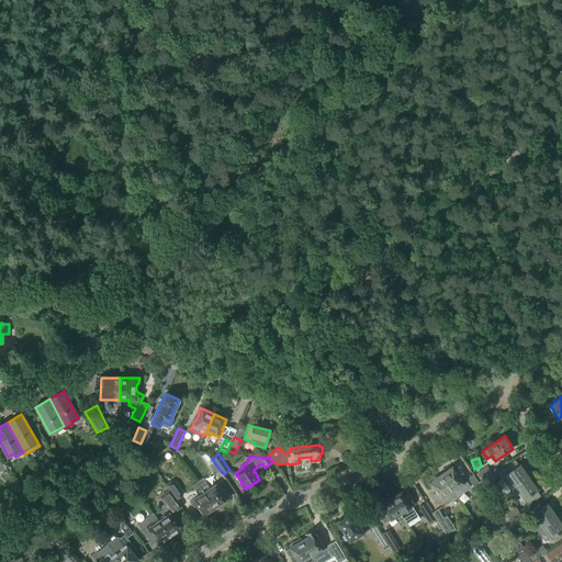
[(214,462),(210,465),(216,474),(221,471),(214,462)]
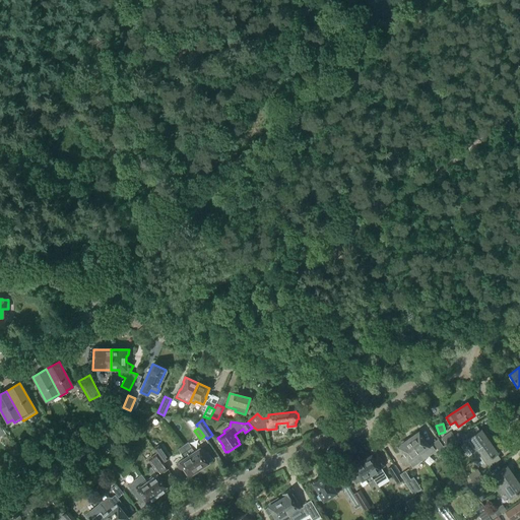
[(489,442),(480,430),(468,439),(463,443),(470,454),(476,451),(489,442)]
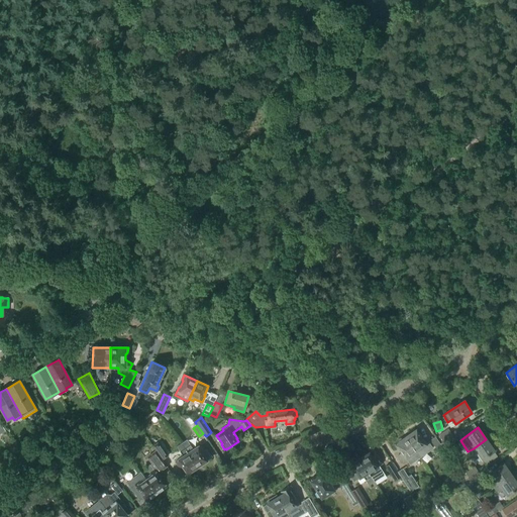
[(428,442),(425,444),(416,430),(415,431),(414,429),(404,436),(418,454),(420,457),(432,448),(428,442)]
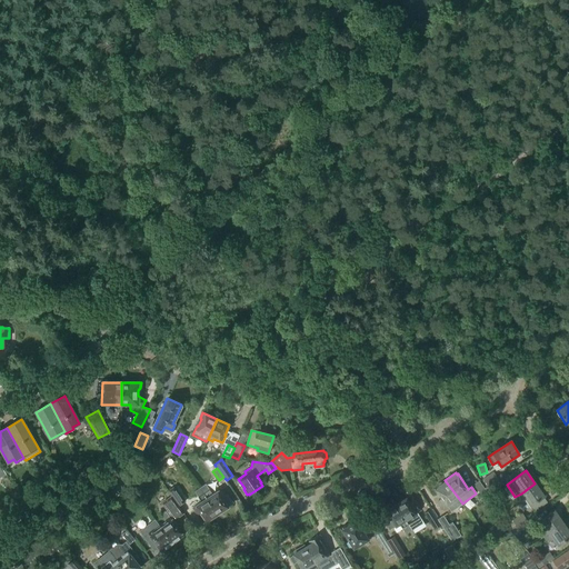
[(488,486),(498,479),(493,472),(483,479),(488,486)]
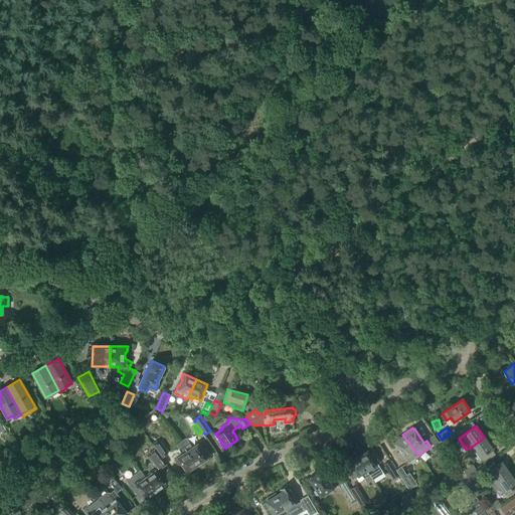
[(446,446),(455,440),(451,434),(442,440),(446,446)]
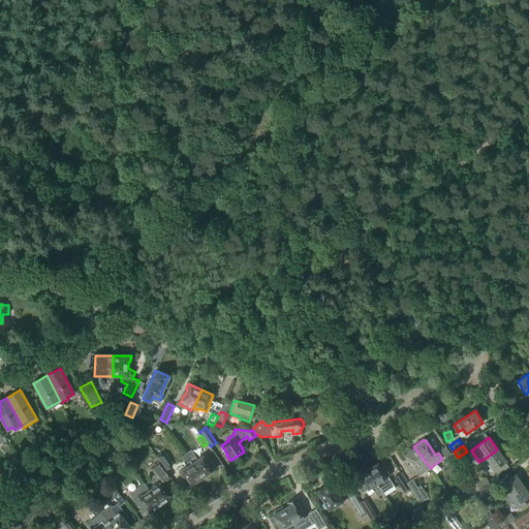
[(419,475),(430,468),(428,465),(413,446),(408,450),(409,452),(408,453),(409,453),(405,456),(419,475)]
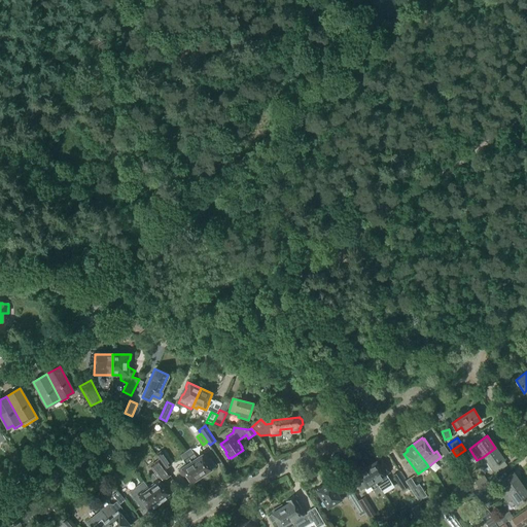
[(450,466),(456,463),(444,445),(438,449),(450,466)]
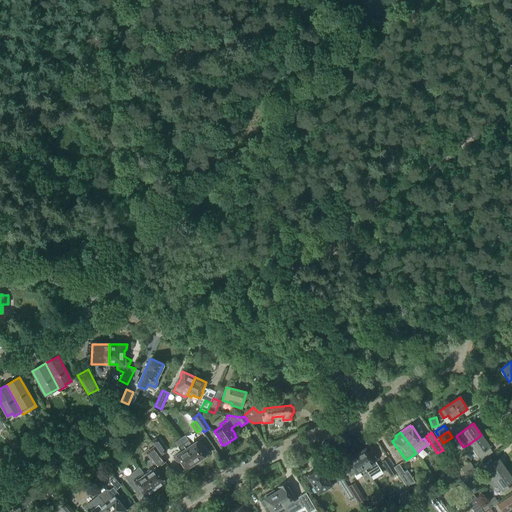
[(489,446),(481,435),(469,444),(463,447),(460,450),(464,454),(472,448),(477,455),(480,460),(492,452),(488,447),(489,446)]
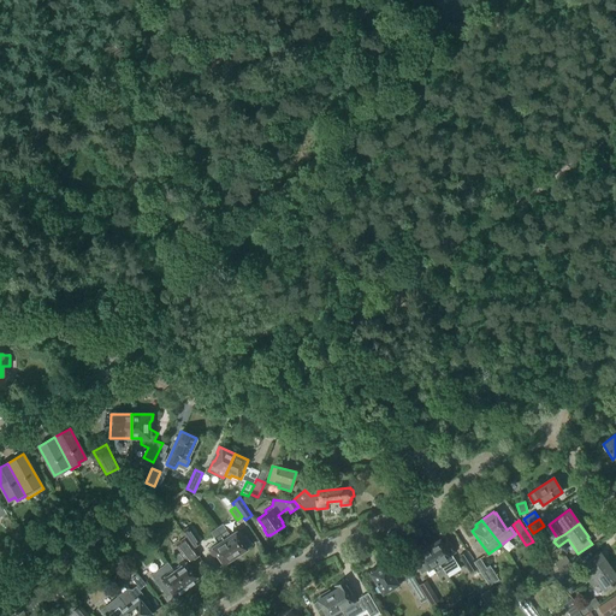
[(230,535),(223,525),(215,528),(235,557),(252,545),(246,535),(243,538),(238,531),(230,535)]
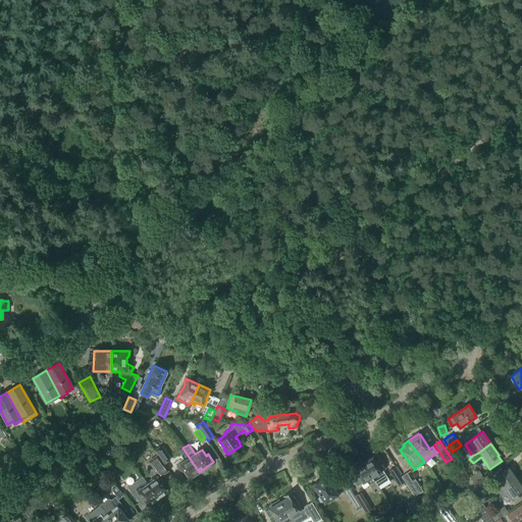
[(74,464),(87,455),(82,448),(69,457),(74,464)]
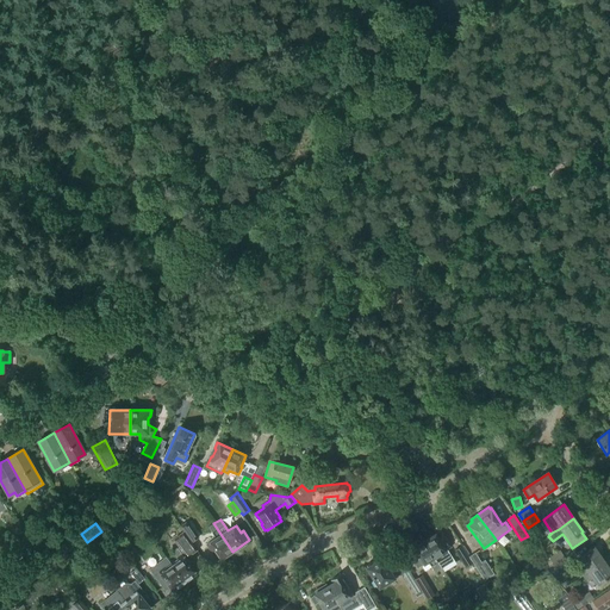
[(186,523),(180,527),(184,533),(192,543),(198,540),(186,523)]
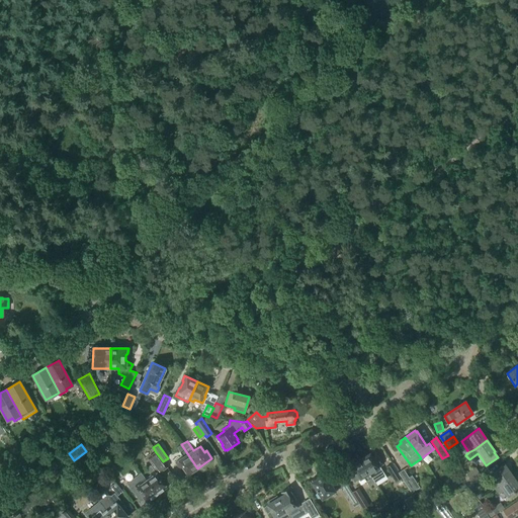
[(197,468),(181,444),(177,447),(183,457),(176,462),(180,468),(182,467),(187,475),(197,468)]
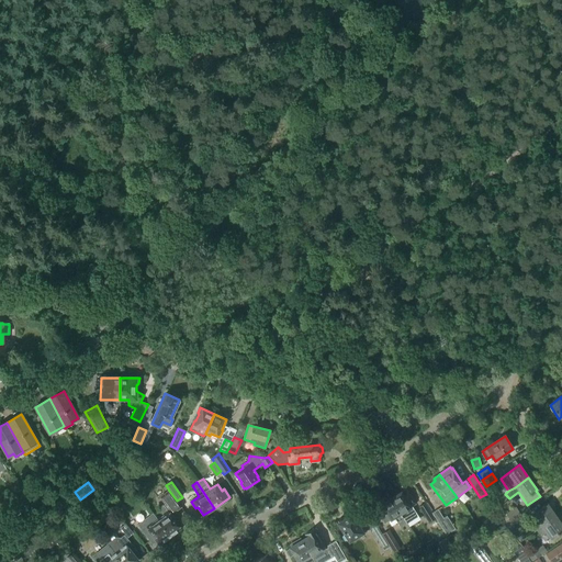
[(406,525),(413,520),(406,510),(415,505),(406,490),(390,499),(402,518),(406,525)]
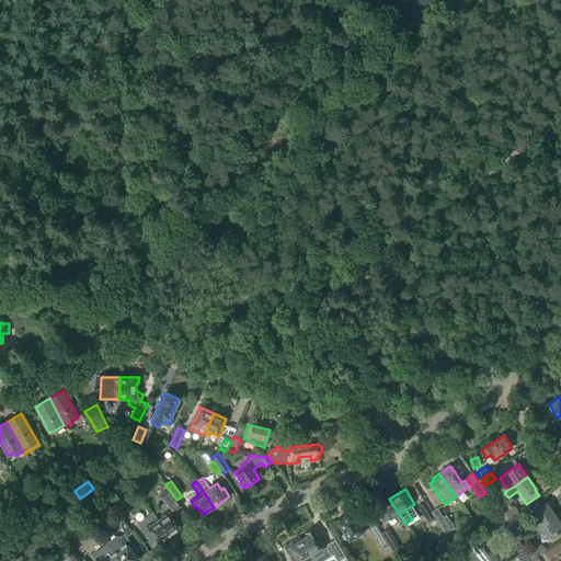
[(162,513),(157,517),(170,536),(176,531),(175,529),(180,527),(167,510),(168,508),(172,514),(182,507),(176,500),(169,490),(159,496),(164,504),(159,507),(160,510),(162,513)]
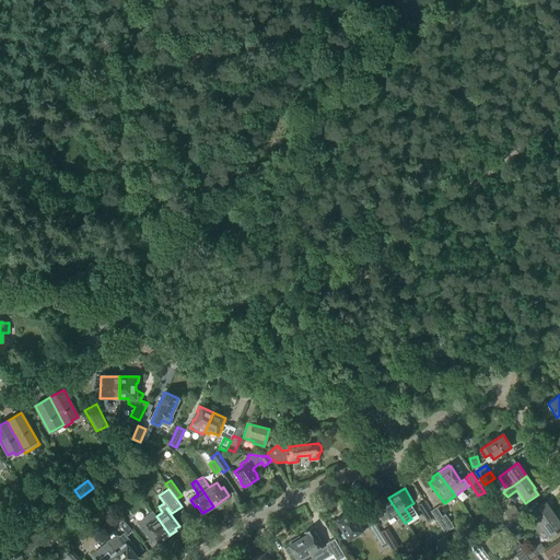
[(400,516),(388,498),(377,504),(377,505),(374,508),(383,522),(386,518),(386,520),(393,516),(395,520),(399,526),(405,523),(400,516)]
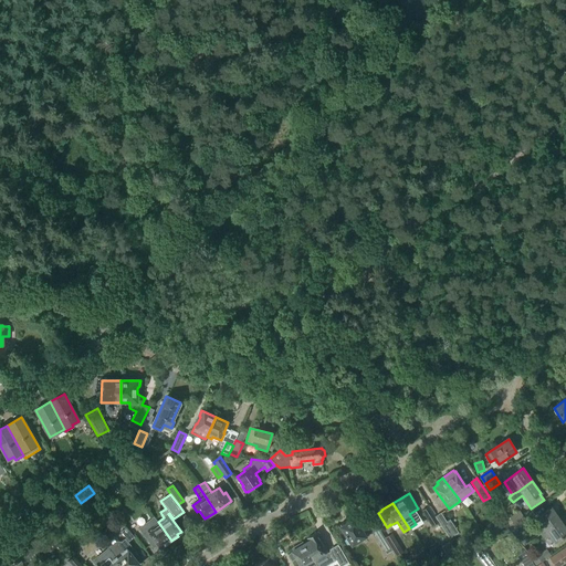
[(44,520),(52,527),(70,512),(63,504),(44,520)]
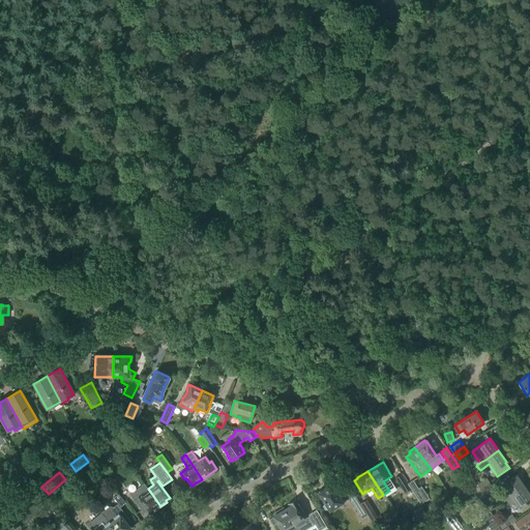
[(404,494),(411,490),(401,474),(394,478),(404,494)]
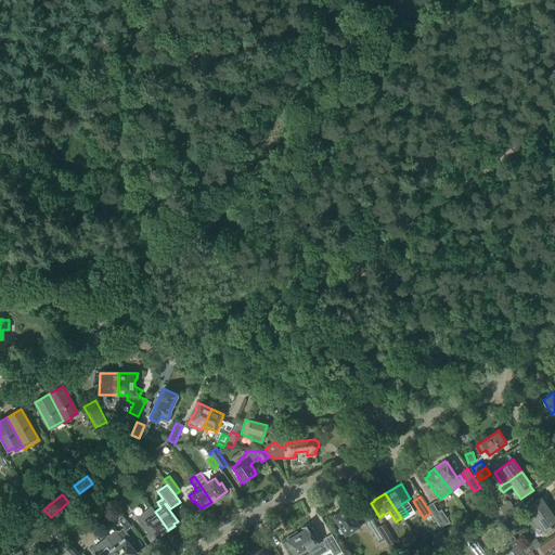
[(540,498),(527,507),(531,515),(528,517),(528,519),(531,524),(549,511),(540,498)]
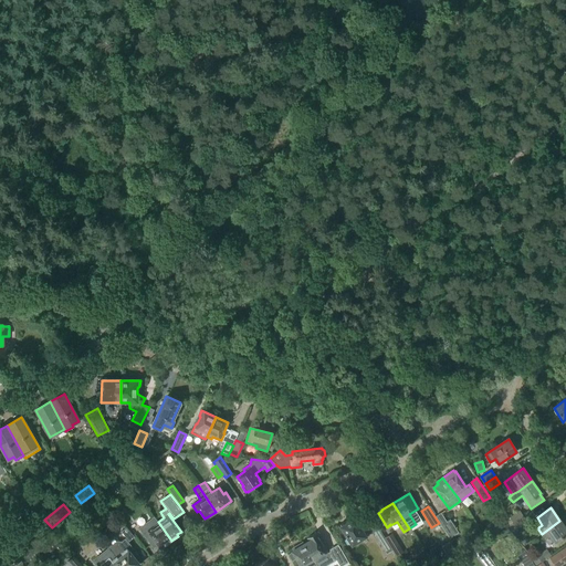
[(28,530),(34,525),(25,510),(19,514),(28,530)]
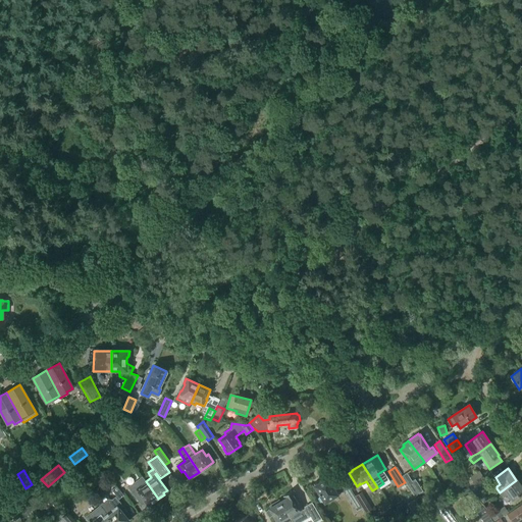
[(470,485),(482,476),(479,471),(466,479),(470,485)]
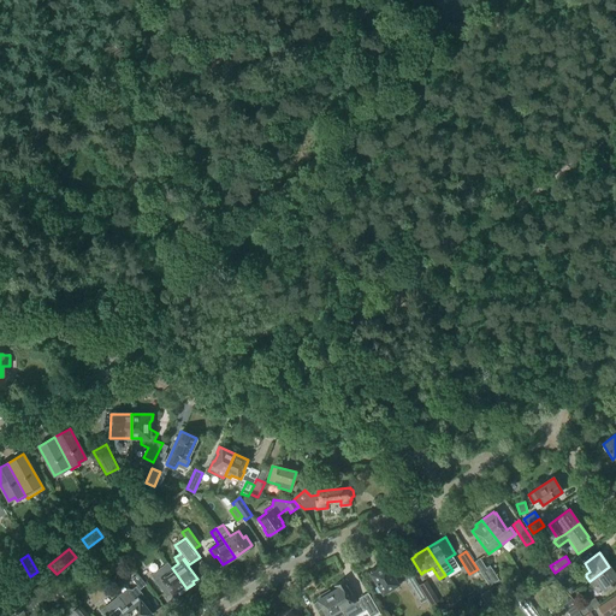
[(489,572),(480,560),(474,563),(490,586),(499,580),(491,569),(489,572)]
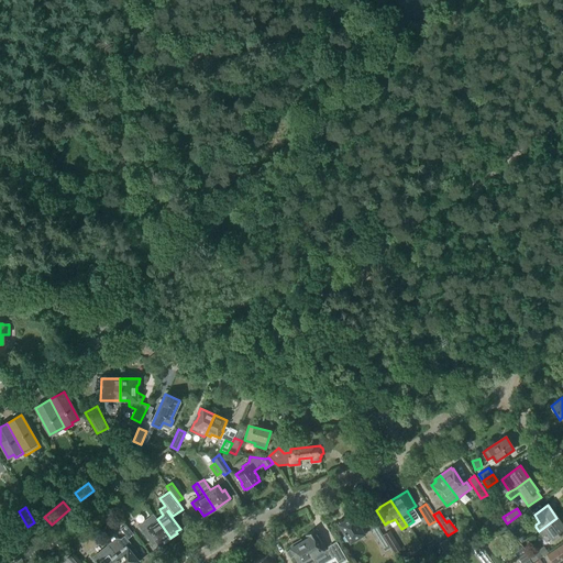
[(510,529),(525,520),(520,514),(507,523),(510,529)]
